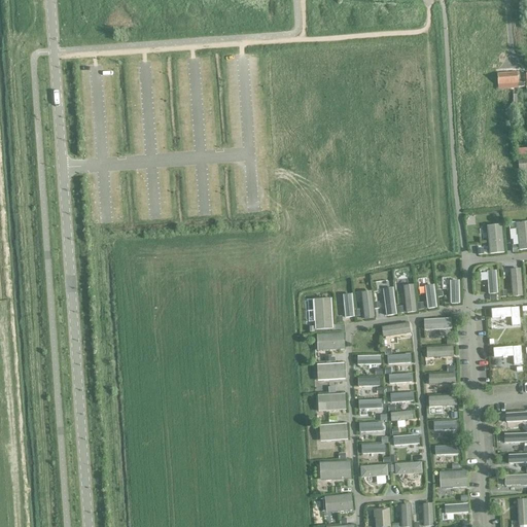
[(525,88),(526,86),(526,74),(523,75),(523,73),(506,74),(497,74),(498,85),(506,84),(506,89),(511,88),(511,84),(518,84),(518,88),(525,88)]
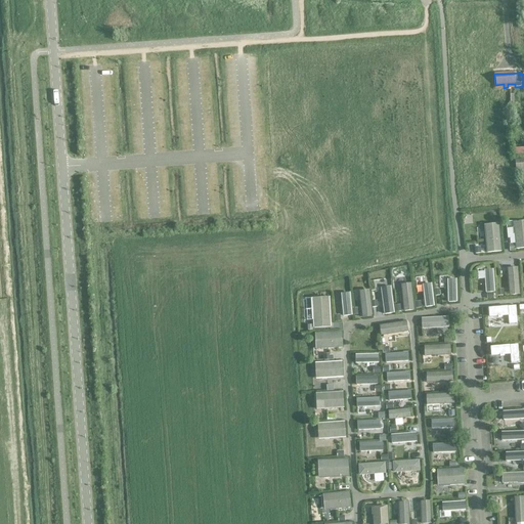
[(523,159),(514,161),(515,170),(523,168),(523,159)]
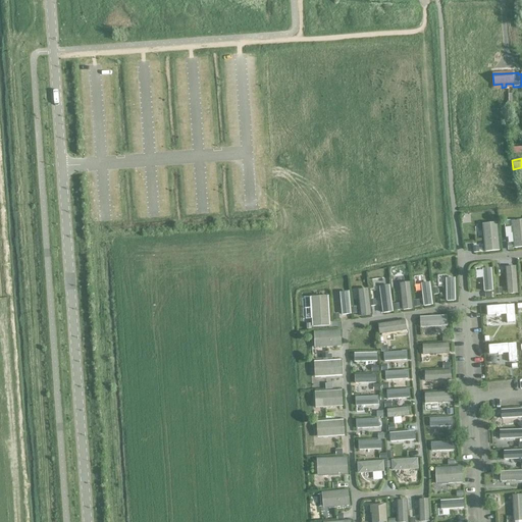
[(521,224),(511,225),(513,248),(521,247),(521,224)]
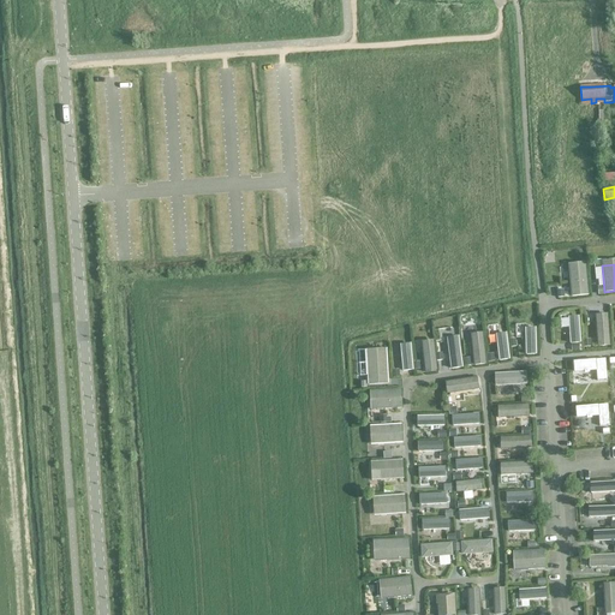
[(585,269),(568,270),(571,297),(587,296),(585,269)]
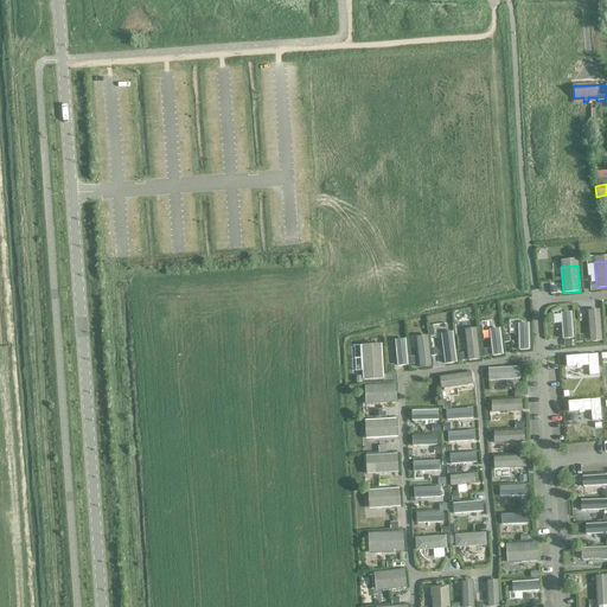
[(599,310),(586,311),(588,343),(589,343),(601,342),(599,310)]
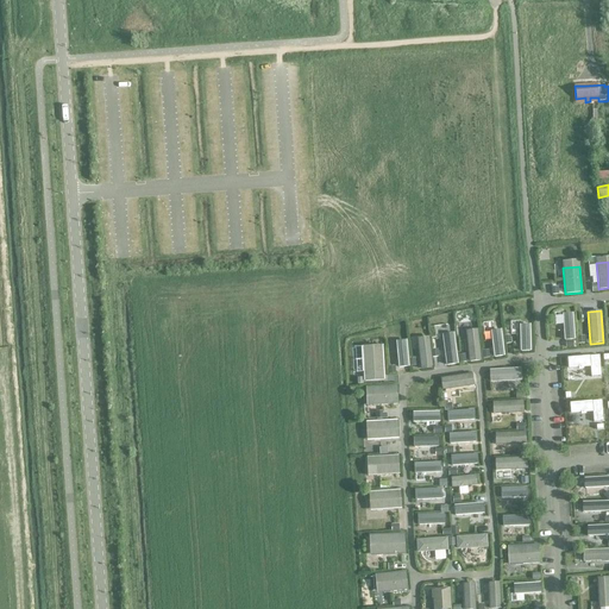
[(572,313),(562,314),(564,340),(573,340),(572,313)]
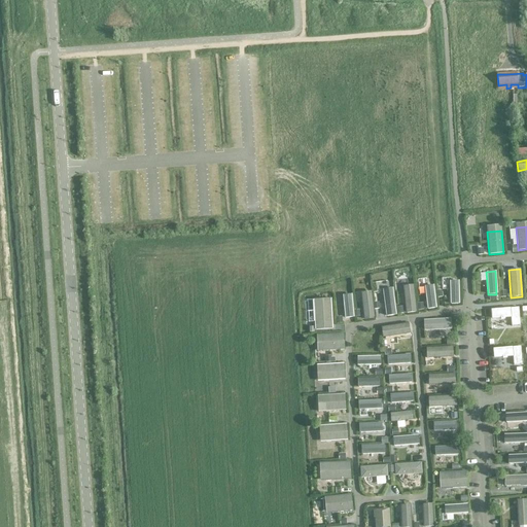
[(458,281),(449,281),(450,304),(452,304),(458,304),(458,281)]
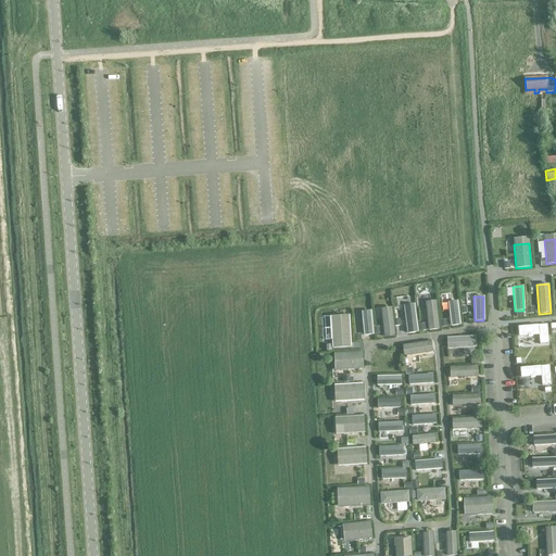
[(436,301),(425,302),(427,330),(438,329),(436,301)]
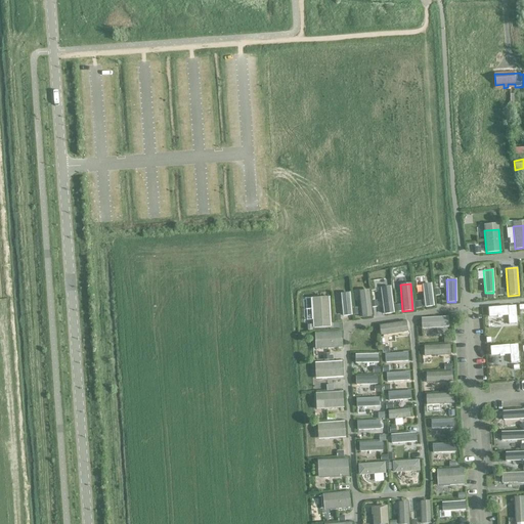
[(430,284),(422,285),(425,307),(433,306),(430,284)]
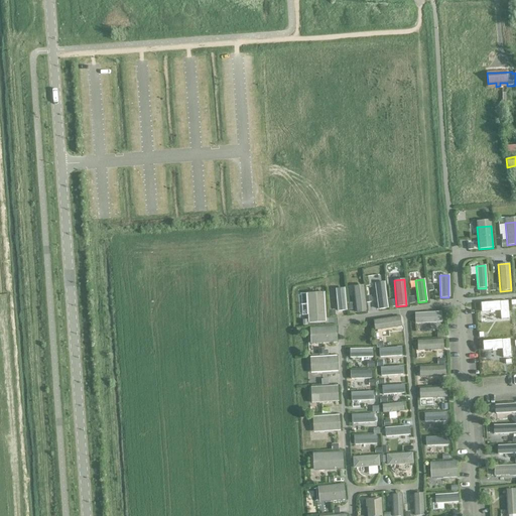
[(375,283),(374,283),(377,309),(387,308),(383,282),(382,282),(375,283)]
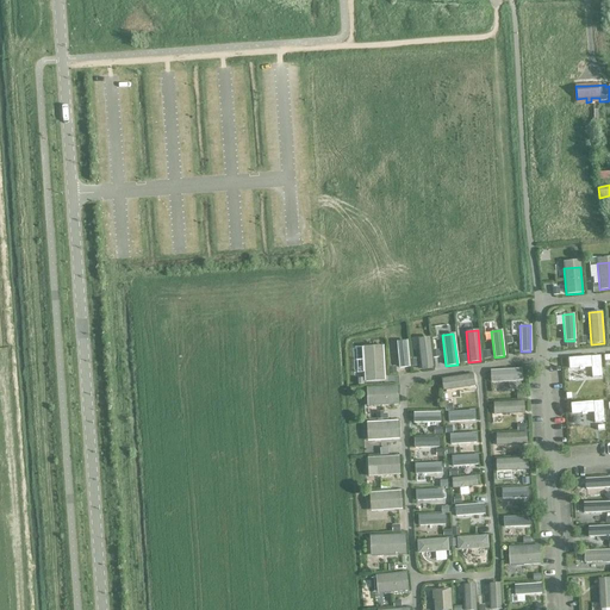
[(429,337),(416,338),(419,371),(433,369),(429,337)]
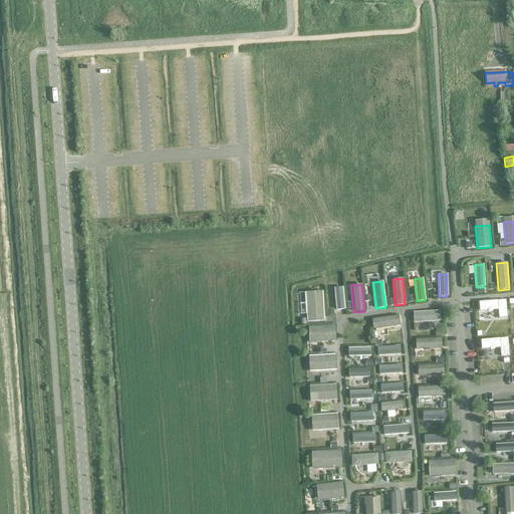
[(341,287),(333,288),(335,310),(343,309),(341,287)]
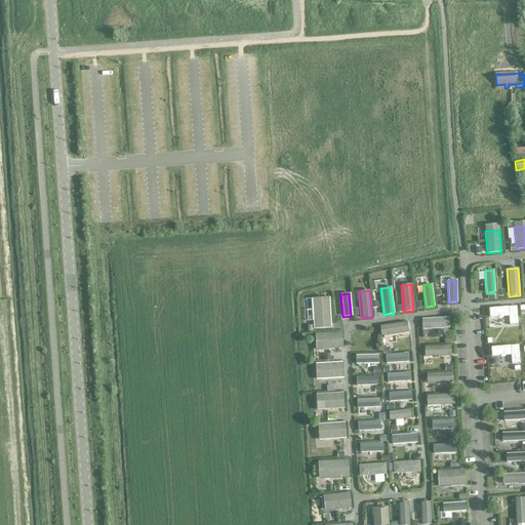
[(312,298),(314,329),(331,328),(329,297),(312,298)]
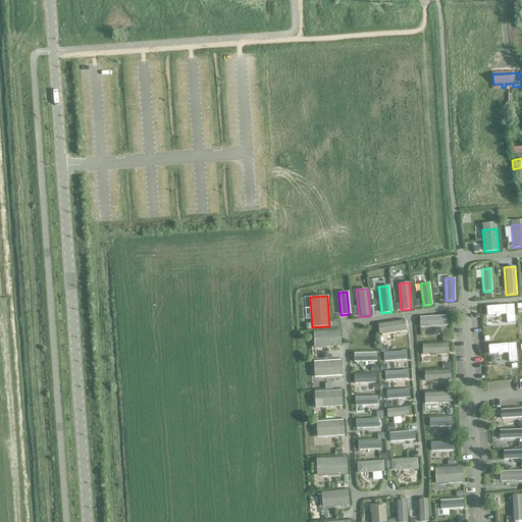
[(514,305),(486,307),(487,316),(506,314),(507,323),(515,323),(514,305)]
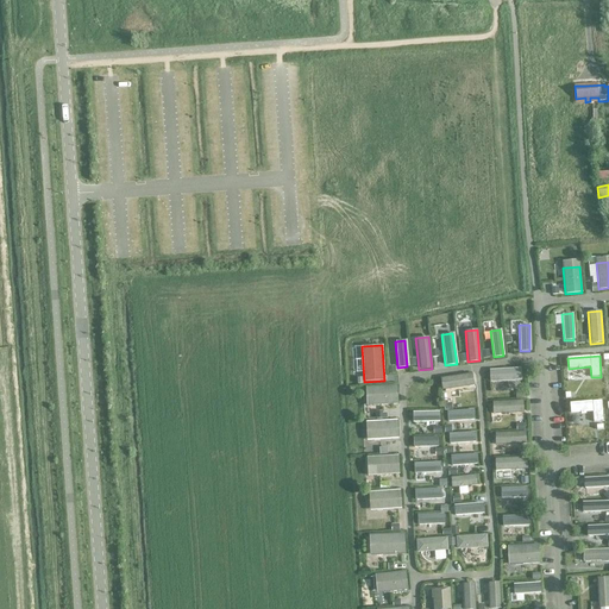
[(490,370),(489,370),(489,383),(521,381),(520,369),(490,370)]
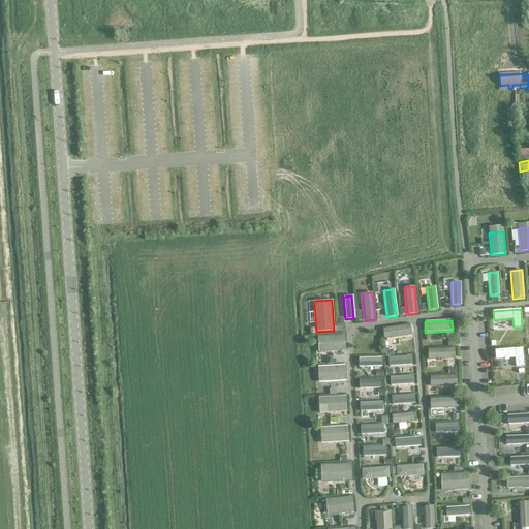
[(409,324),(381,329),(383,340),(410,335),(409,324)]
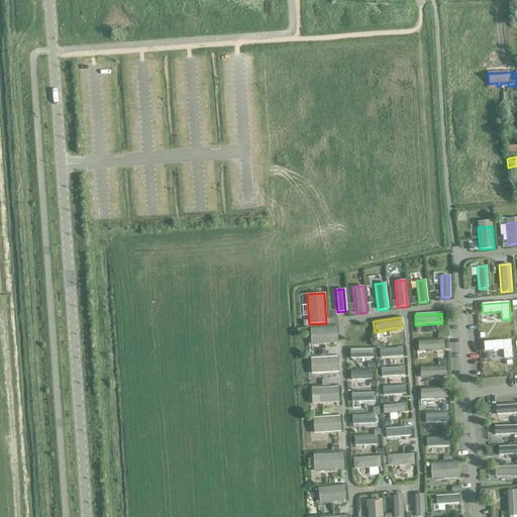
[(336,328),(314,329),(315,344),(337,343),(336,328)]
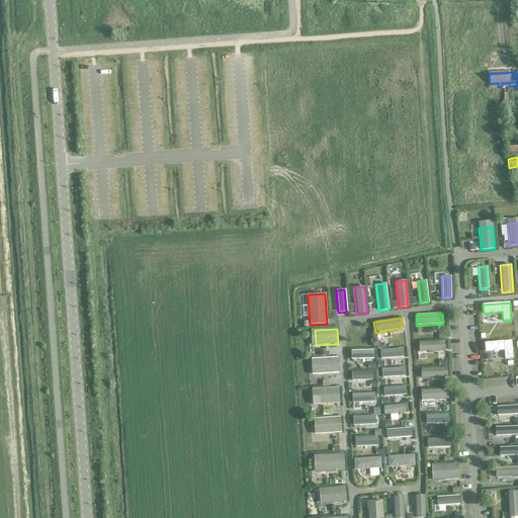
[(444,341),(418,342),(419,352),(445,351),(444,341)]
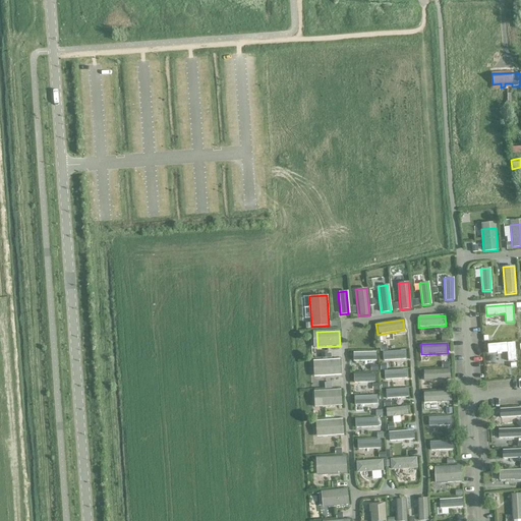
[(515,343),(487,345),(488,354),(507,353),(508,361),(516,361),(515,343)]
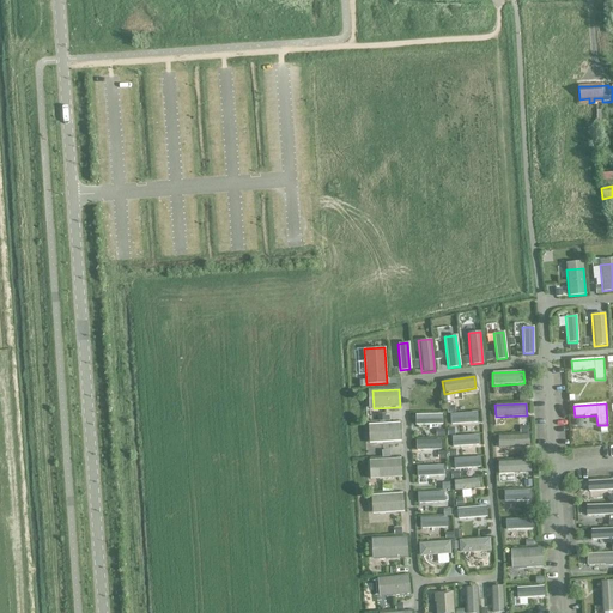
[(475,413),(449,414),(449,425),(475,423),(475,413)]
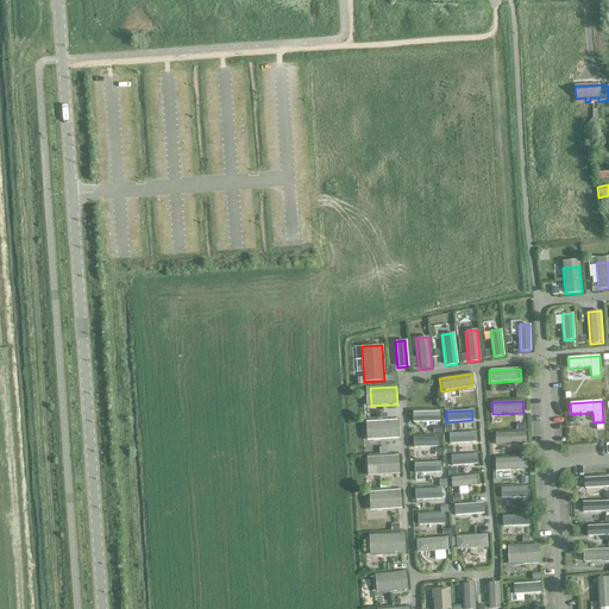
[(439,413),(413,414),(413,424),(439,422),(439,413)]
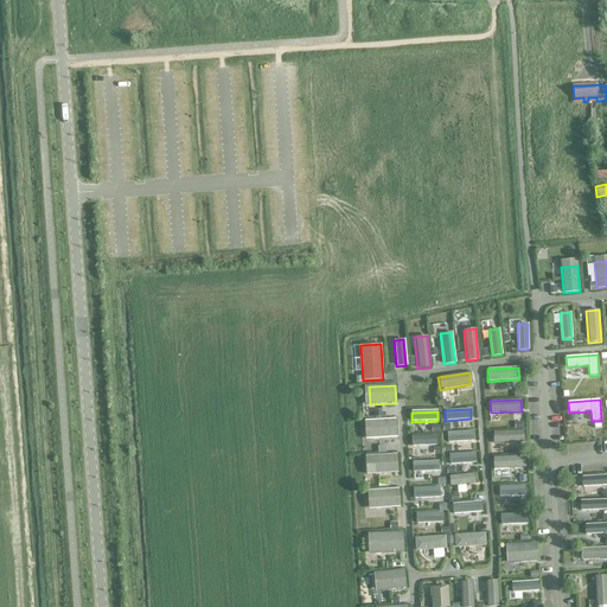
[(396,420),(370,421),(371,439),(397,438),(396,420)]
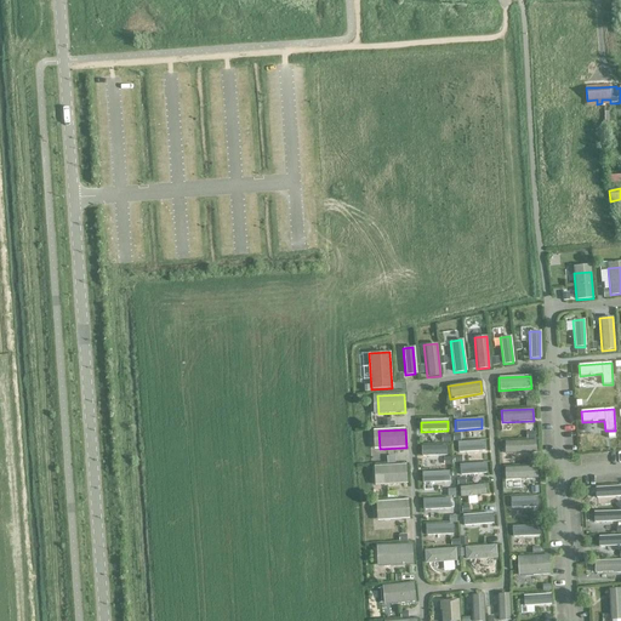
[(535,440),(503,443),(505,455),(535,453),(535,440)]
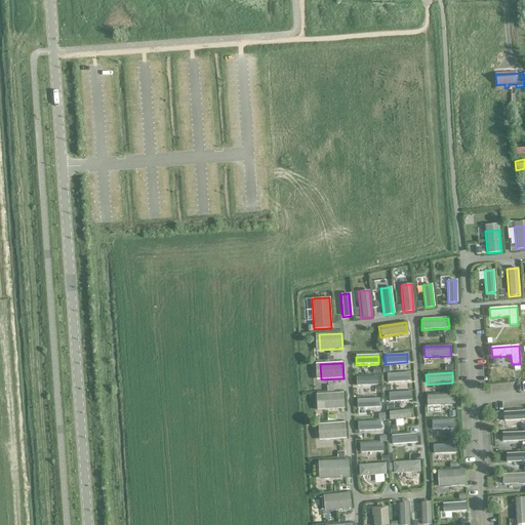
[(409,373),(386,374),(387,384),(409,381),(409,373)]
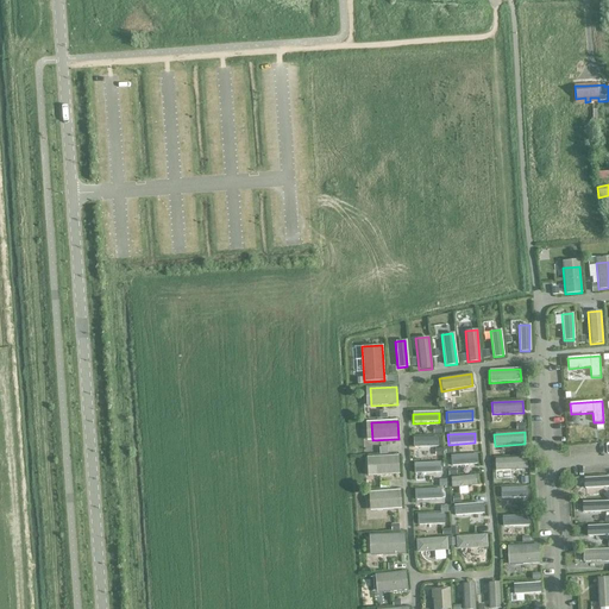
[(437,438),(412,439),(413,447),(437,446),(437,438)]
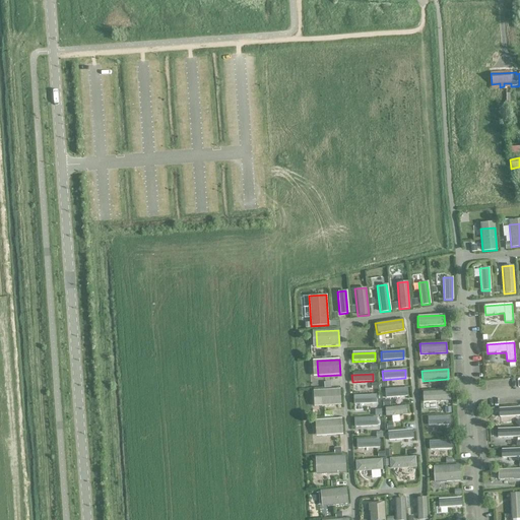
[(406,388),(384,390),(384,398),(407,396),(406,388)]
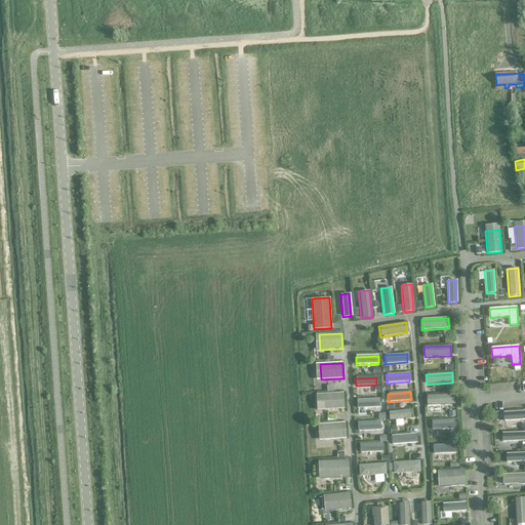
[(344,394),(321,395),(322,410),(344,409),(344,394)]
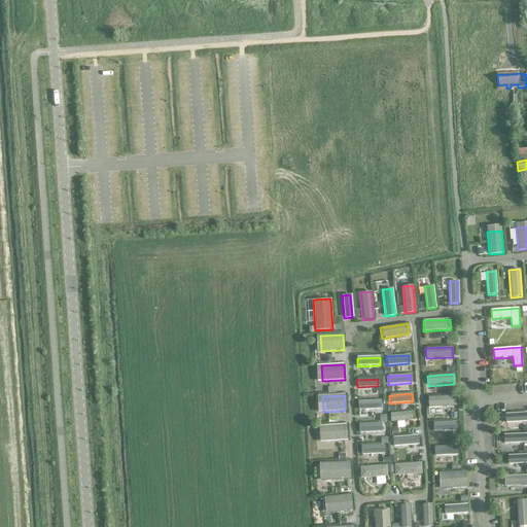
[(455,396),(427,397),(428,408),(455,407),(455,396)]
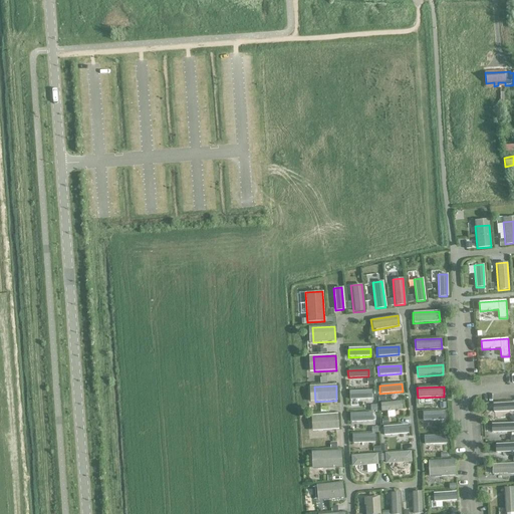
[(370,391),(348,392),(348,400),(371,399),(370,391)]
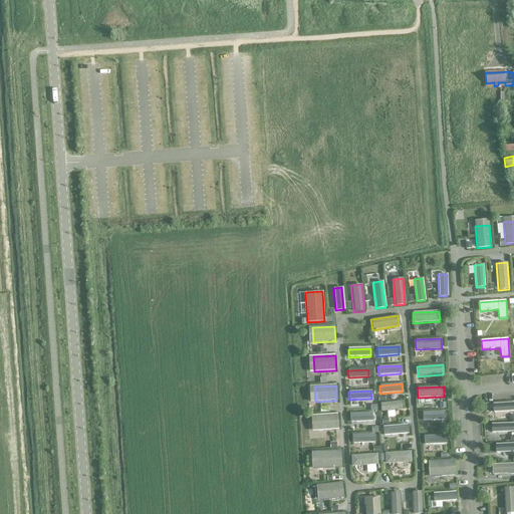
[(401,402),(379,404),(380,413),(402,410),(401,402)]
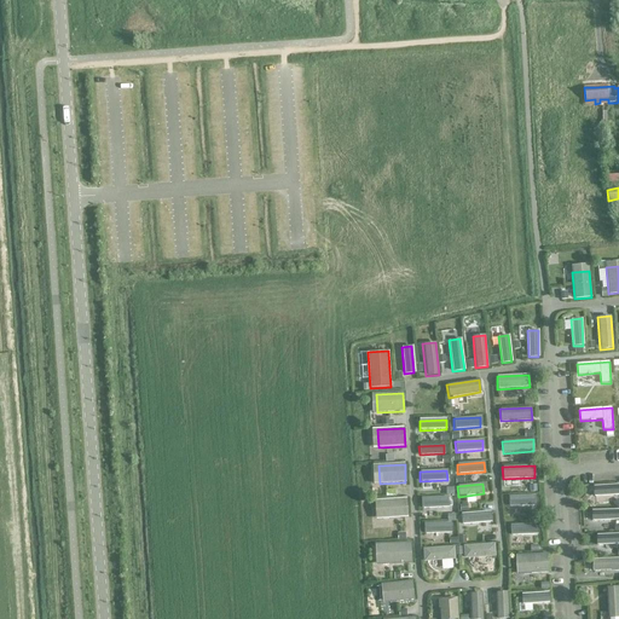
[(618,485),(594,487),(594,497),(618,495),(618,485)]
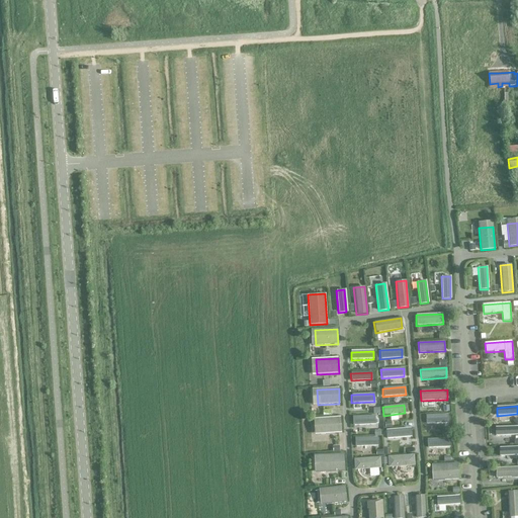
[(447,415),(425,416),(425,424),(426,424),(448,423),(447,415)]
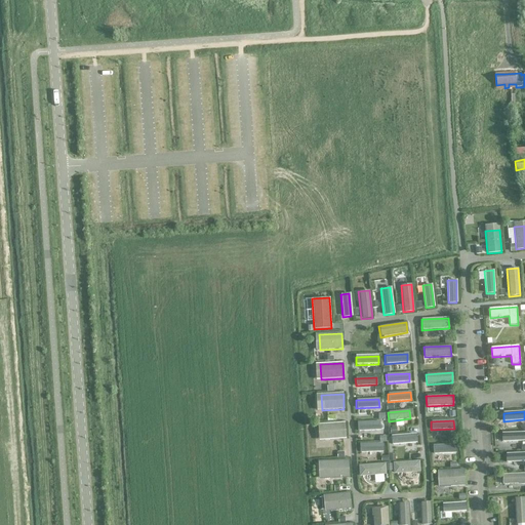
[(379,421),(357,422),(357,432),(379,431),(379,421)]
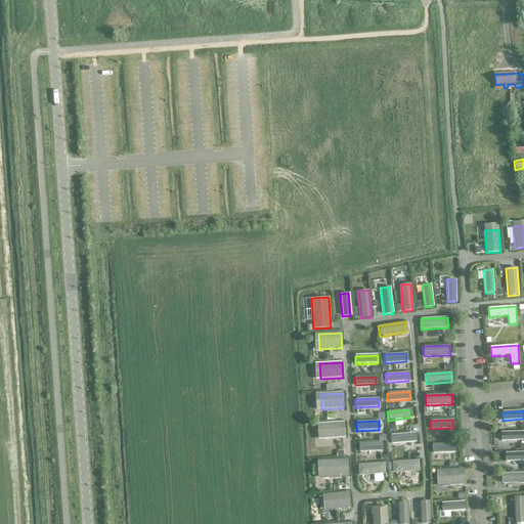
[(344,422),(321,424),(322,439),(345,438),(344,422)]
